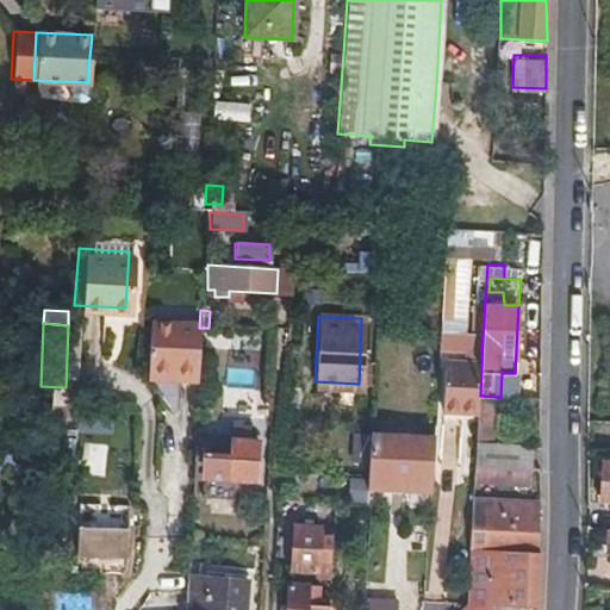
[(148,384),(159,384),(162,328),(150,328),(148,384)]
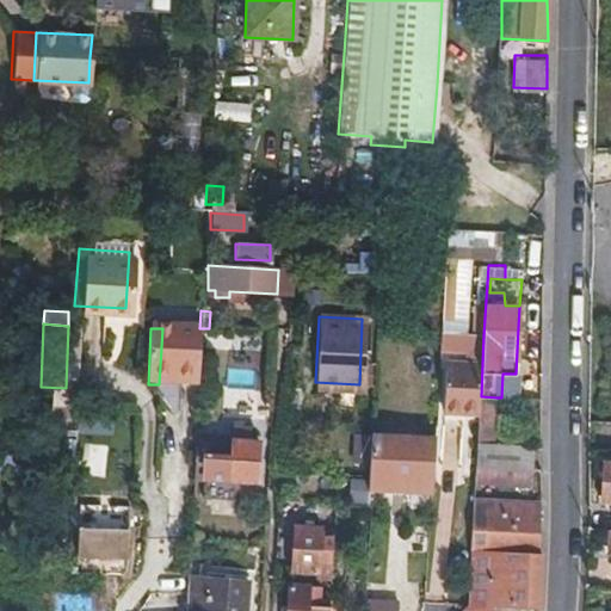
[(162,328),(159,384),(197,386),(199,331),(162,328)]
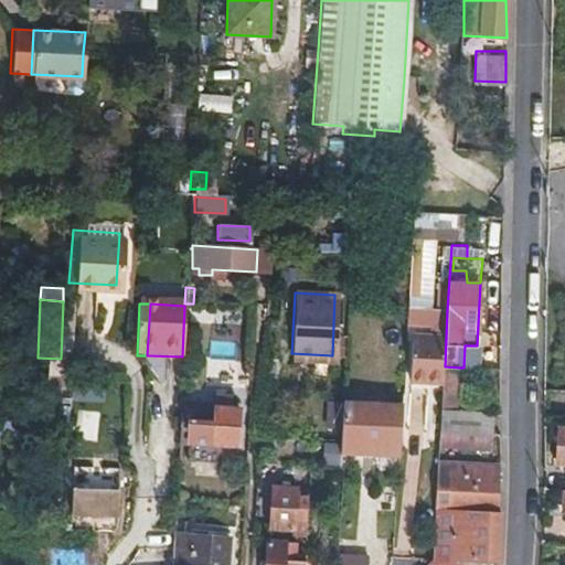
[(445,366),(446,337),(413,336),(412,369),(445,370),(445,366)]
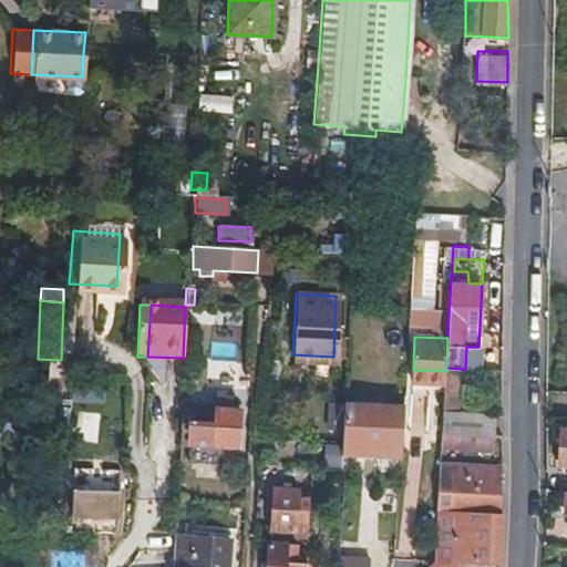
[(445,383),(442,445),(493,449),(493,419),(459,418),(461,369),(446,368),(446,371),(445,383)]
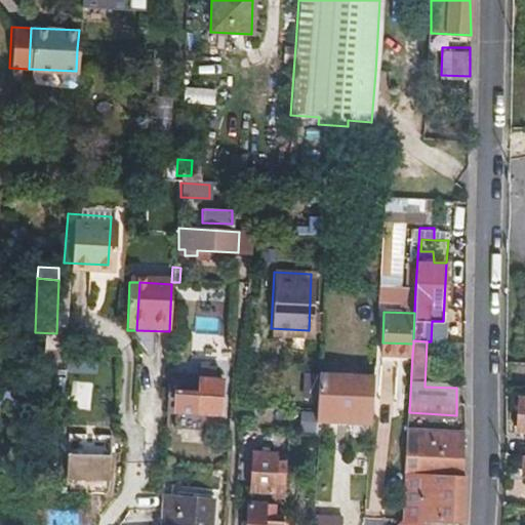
[(413,344),(382,342),(381,354),(412,355),(413,344)]
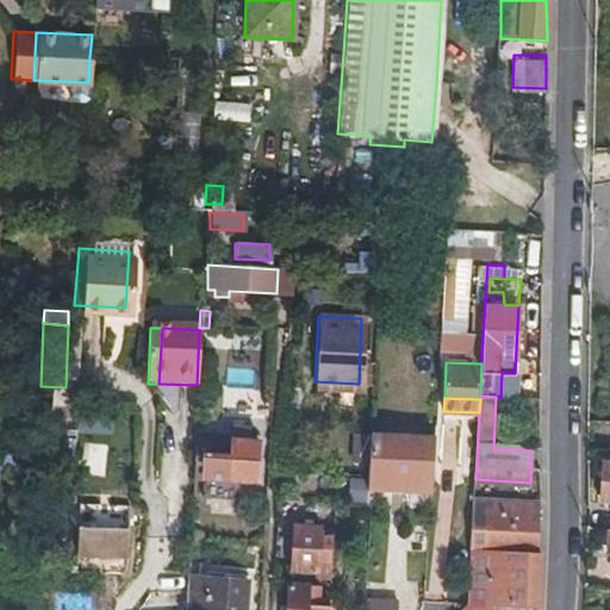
[(369,434),(367,479),(430,481),(434,417),(414,416),(414,435),(369,434)]
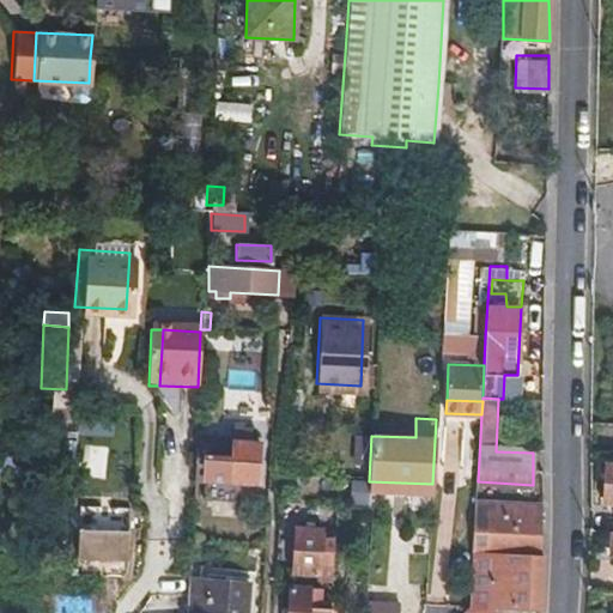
[(208,432),(196,431),(194,469),(255,473),(256,431),(249,431),(249,422),(240,422),(238,431),(217,429),(217,432),(217,447),(208,445),(208,432)]
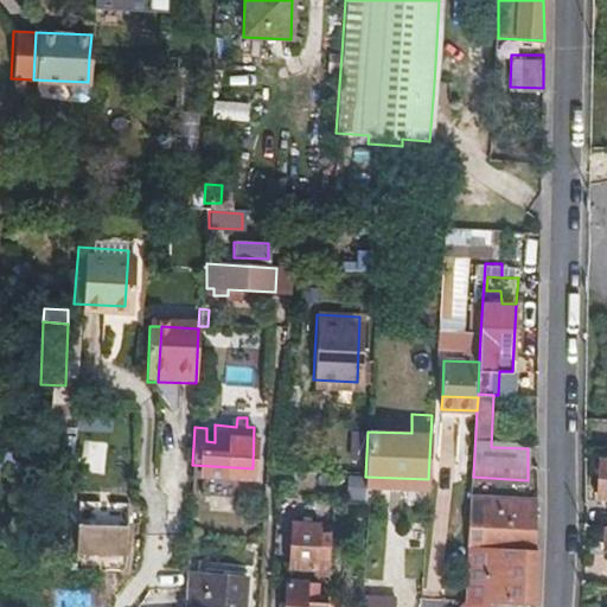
[(83,467),(104,471),(108,443),(87,441),(83,467)]
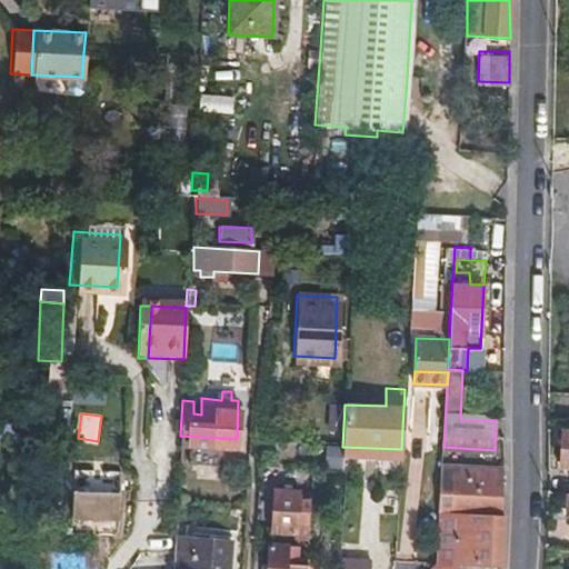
[(442,465),(442,468),(440,505),(440,515),(446,515),(446,508),(496,510),(498,468),(442,465)]
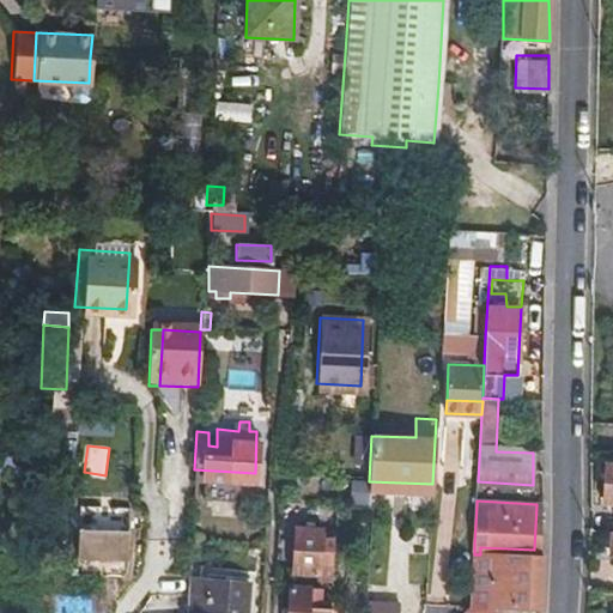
[(79,530),(79,533),(79,556),(79,557),(95,557),(108,558),(127,558),(128,533),(128,509),(80,507),(79,530)]
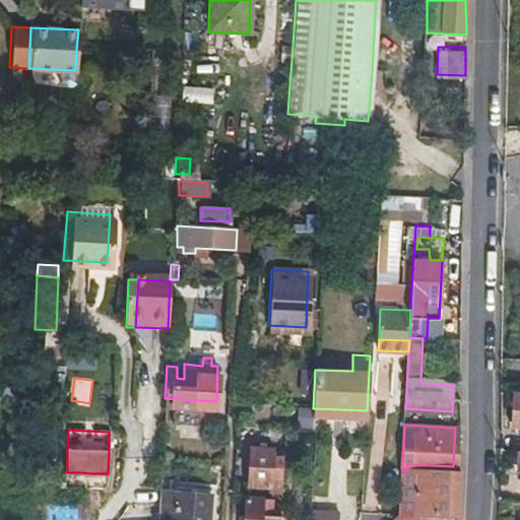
[(281,471),(282,456),(271,455),(270,447),(247,447),(246,470),(269,471),(281,471)]
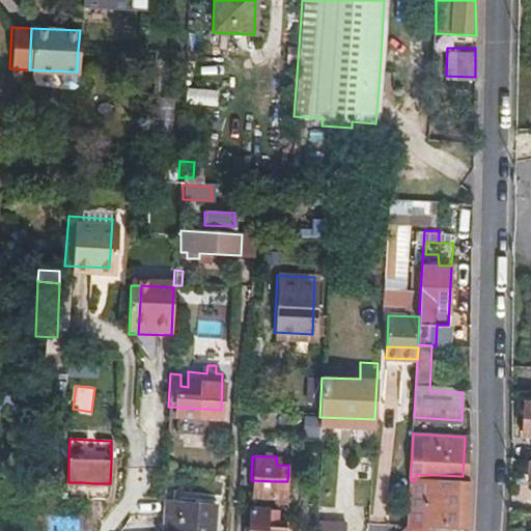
[(288,466),(288,457),(276,456),(277,465),(288,466)]
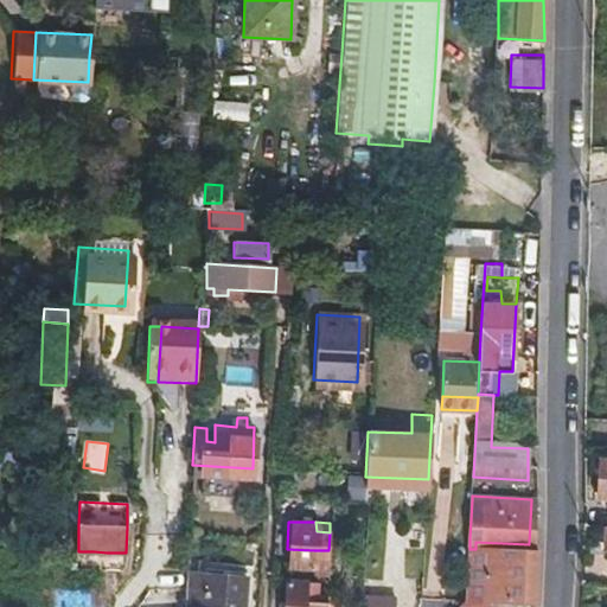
[(458,606),(484,606),(485,601),(487,601),(489,569),(503,570),(503,560),(534,562),(534,551),(502,550),(475,549),(470,549),(470,557),(466,599),(458,606)]
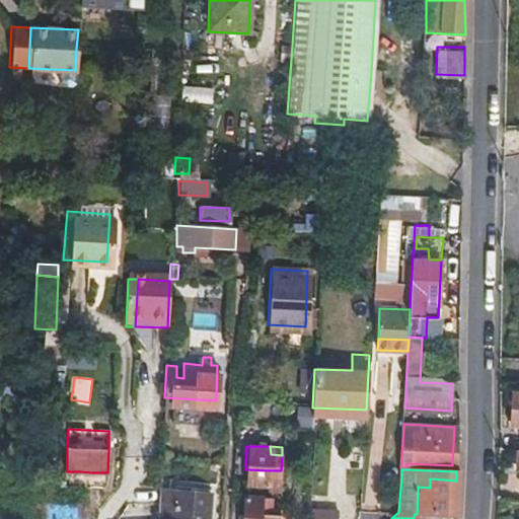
[(417,514),(453,516),(456,480),(430,478),(430,488),(418,487),(417,514)]
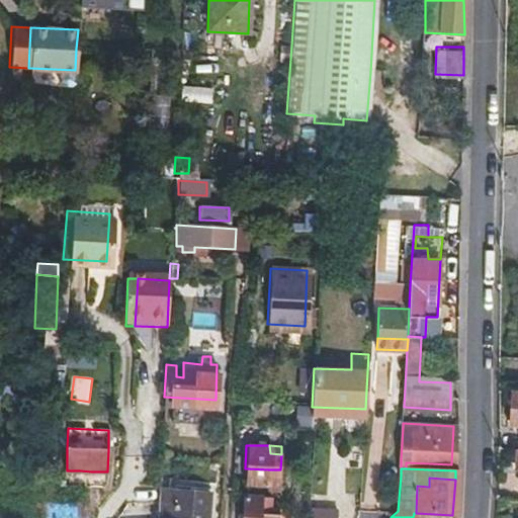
[(204,481),(160,479),(160,482),(159,514),(203,517),(204,481)]
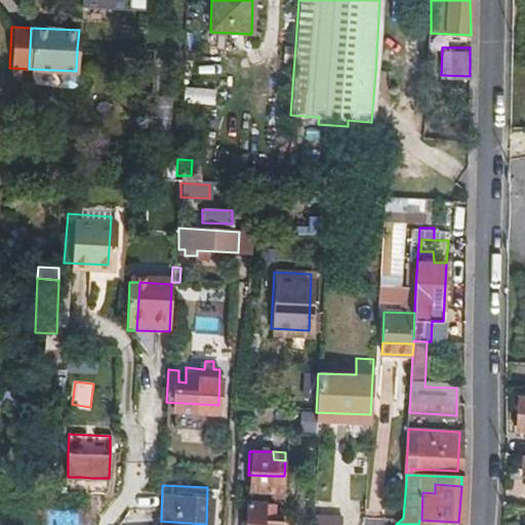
[(281,524),(282,523),(269,523),(270,503),(264,502),(264,501),(246,500),(245,524),(281,524)]
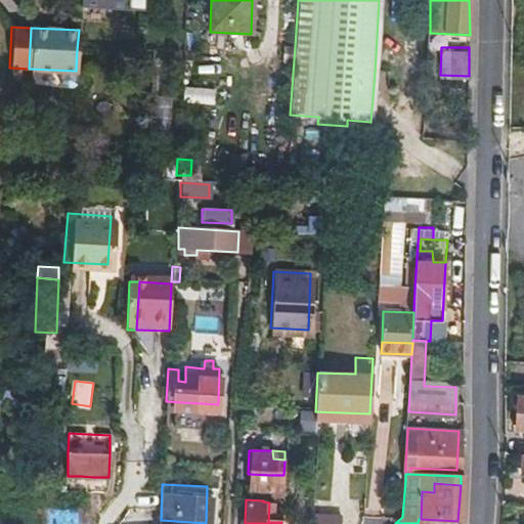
[(340,523),(341,516),(314,514),(312,523),(340,523)]
